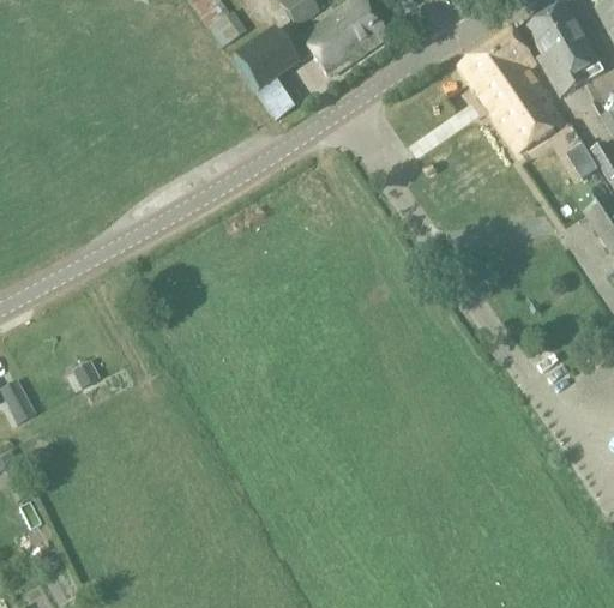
[(230,11),(222,0),(188,0),(223,50),(250,31),(235,8),(230,11)]
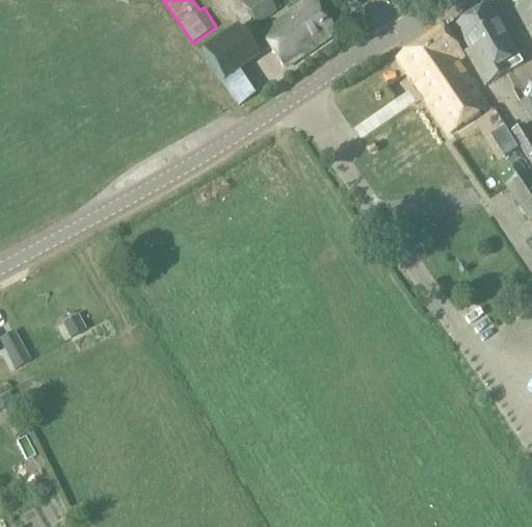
[(246,0),(243,2),(257,22),(277,8),(282,4),(278,1),(280,0),(246,0)]
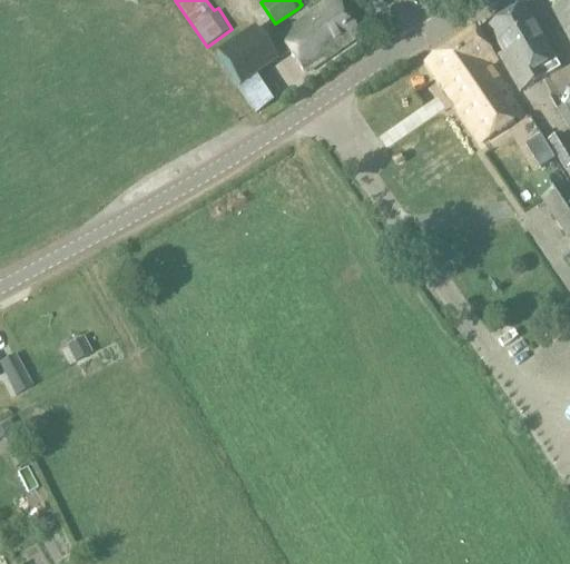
[(305,71),(361,33),(338,0),(328,0),(279,33),(305,71)]
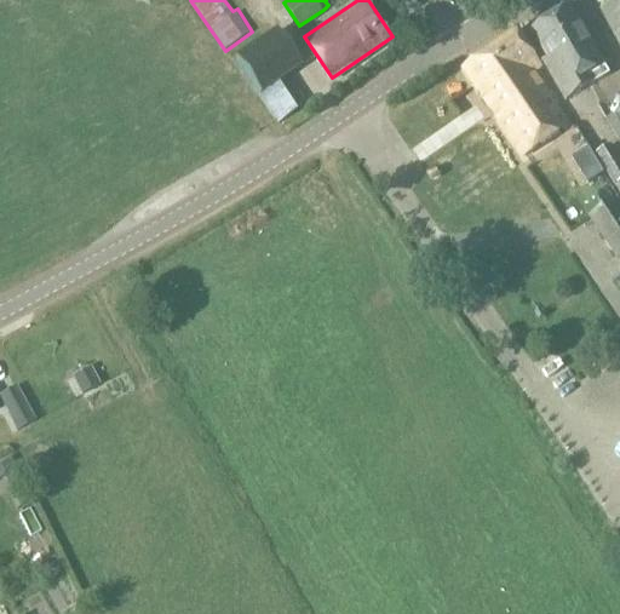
[(610,0),(601,6),(619,41),(619,0),(610,0)]
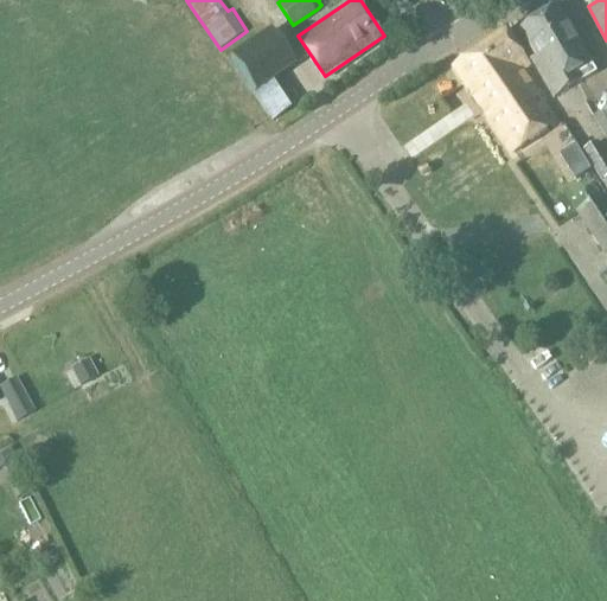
[(532,57),(554,95),(598,69),(560,4),(522,26),(537,55),(532,57)]
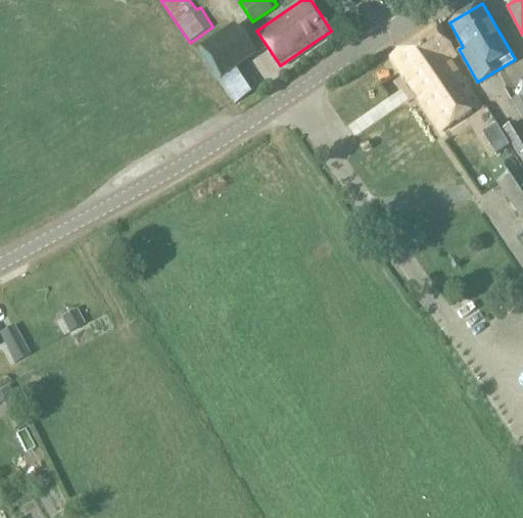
[(233,25),(197,47),(219,79),(220,78),(235,101),(259,85),(245,61),(253,56),(233,25)]
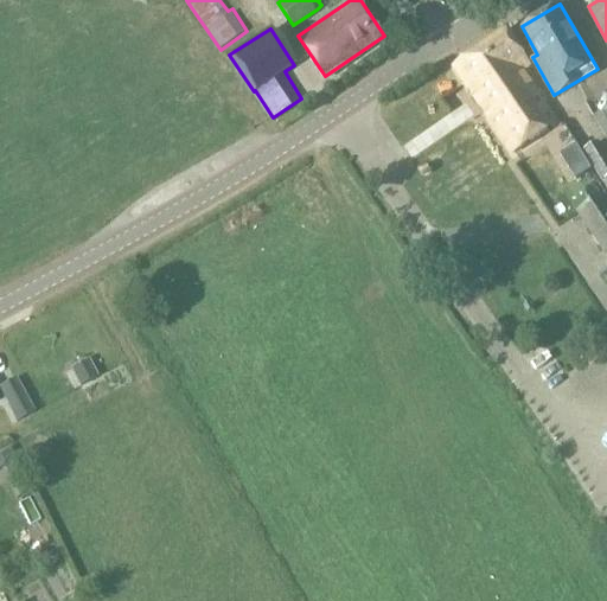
[(457,64),(511,147),(557,120),(523,68),(530,63),(511,31),(457,64)]
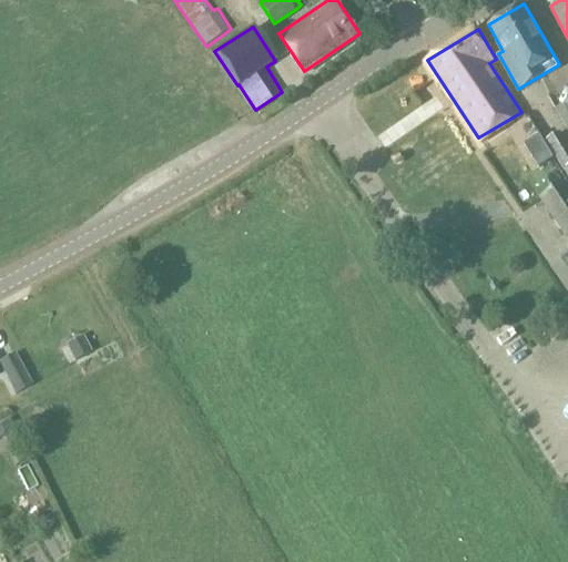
[(567,96),(557,103),(567,123),(567,96)]
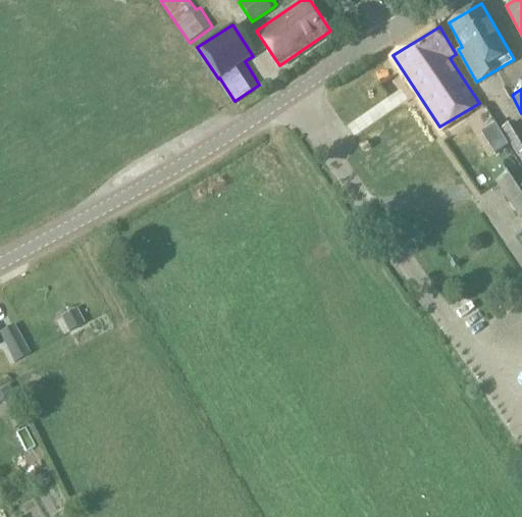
[(521,128),(516,118),(502,127),(521,159),(521,128)]
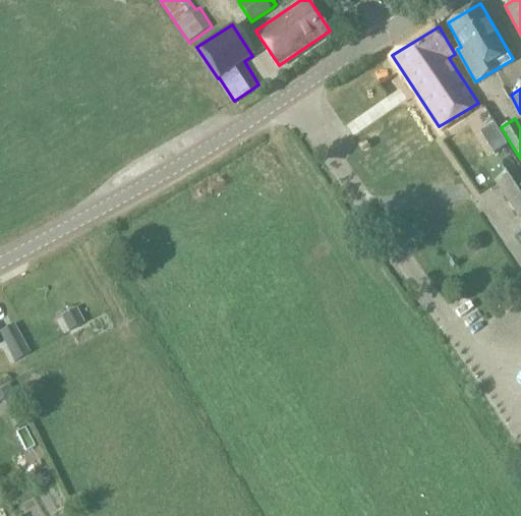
[(520,171),(518,166),(496,180),(520,218),(520,171)]
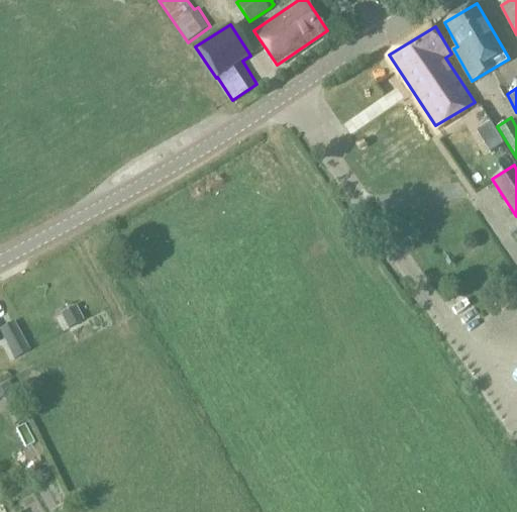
[(455,287),(449,292),(462,311),(470,306),(455,287)]
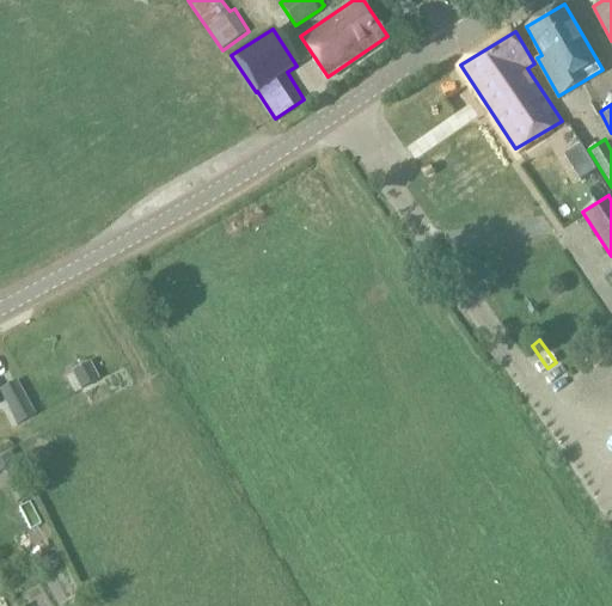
[(98,375),(90,359),(72,368),(80,385),(98,375)]
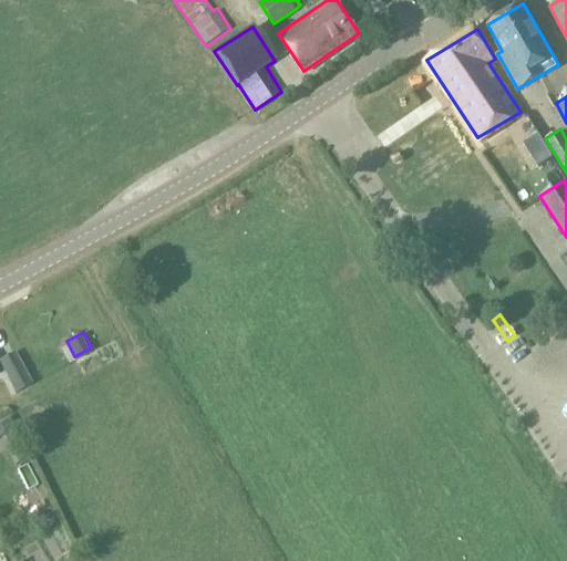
[(33,381),(17,350),(0,357),(0,361),(16,391),(33,381)]
